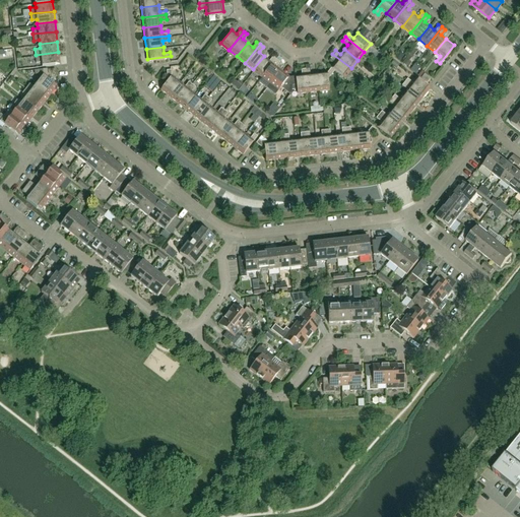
[(398,49),(394,55),(399,59),(404,54),(398,49)]
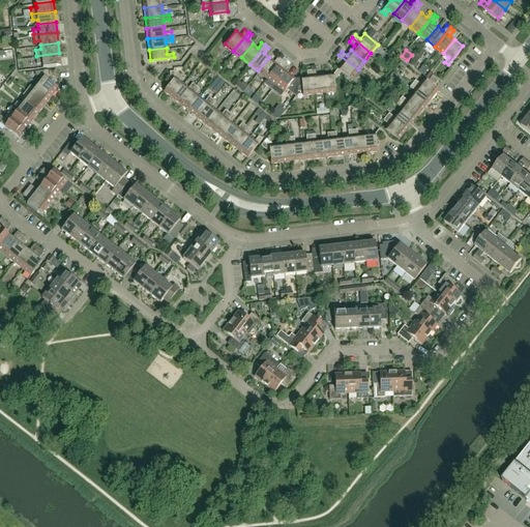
[(60,63),(59,53),(36,56),(36,62),(42,61),(42,65),(60,63)]
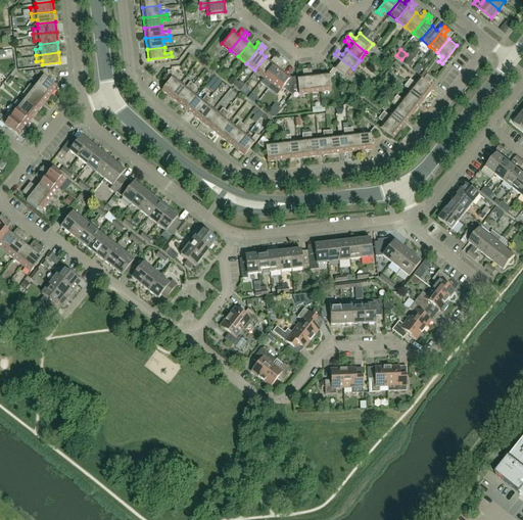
[(263,76),(278,57),(274,54),(271,59),(266,56),(254,69),(263,76)]
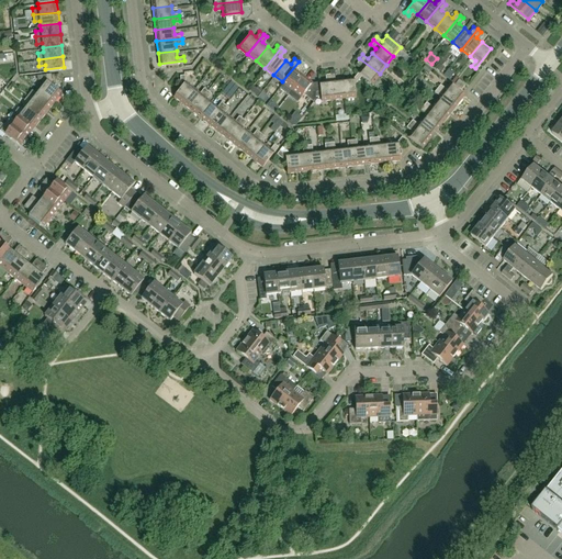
[(380,74),(359,58),(357,62),(362,66),(353,77),(341,78),(344,97),(356,96),(355,84),(361,74),(372,82),(380,74)]
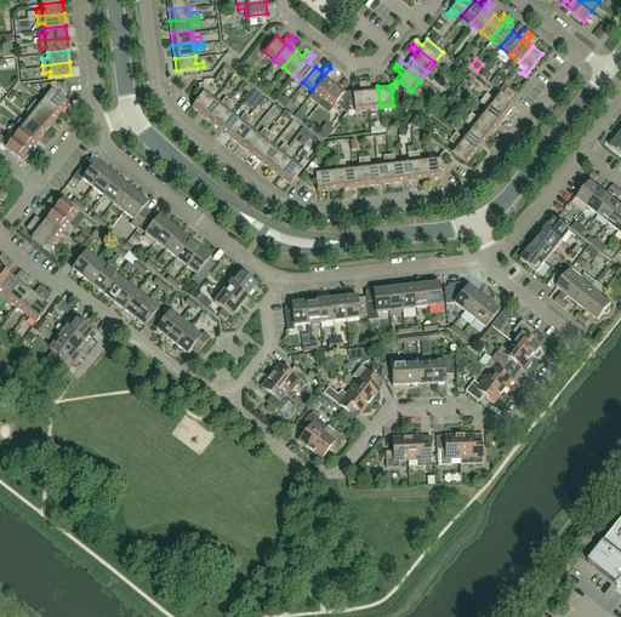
[(484,67),(480,72),(486,78),(491,73),(490,72),(488,70),(484,67)]
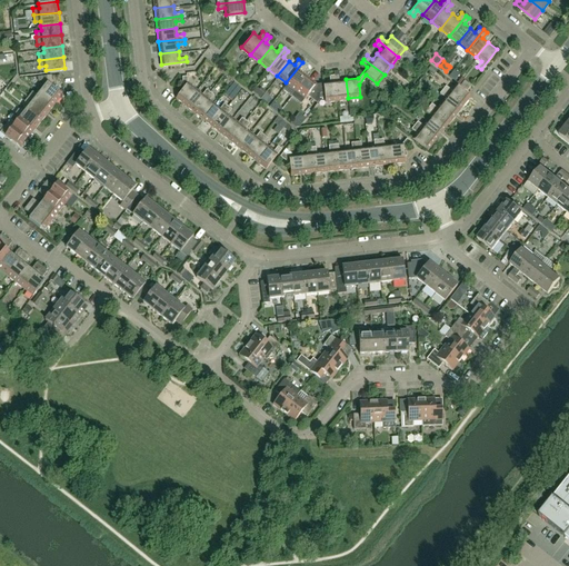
[(295,90),(307,75),(301,71),(306,66),(302,62),(286,82),(282,87),(291,93),(295,90)]
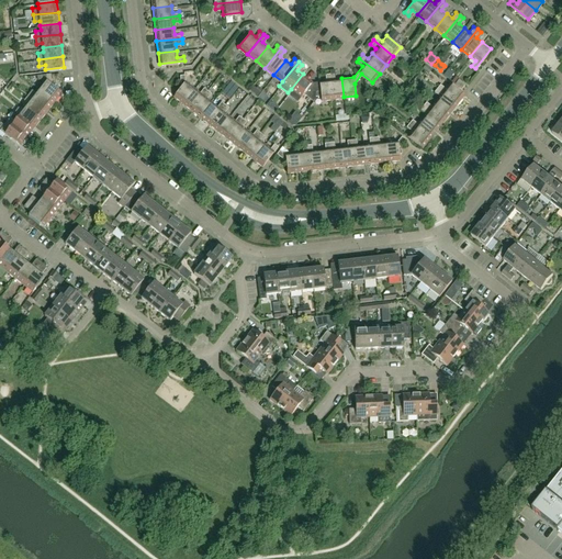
[(426,63),(422,67),(428,71),(431,67),(426,63)]
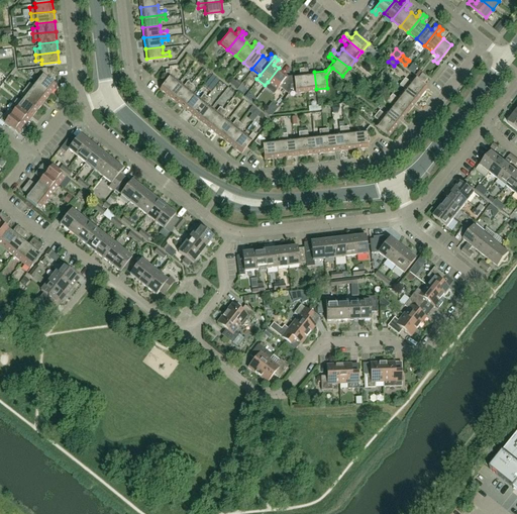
[(316,89),(314,72),(308,72),(308,66),(303,67),(306,90),(316,89)]
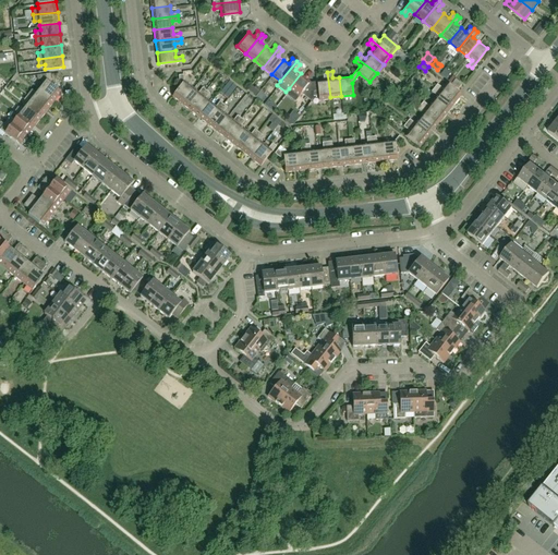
[(61,91),(50,82),(51,81),(50,72),(37,73),(37,77),(41,77),(41,82),(44,82),(39,87),(53,99),(61,91)]
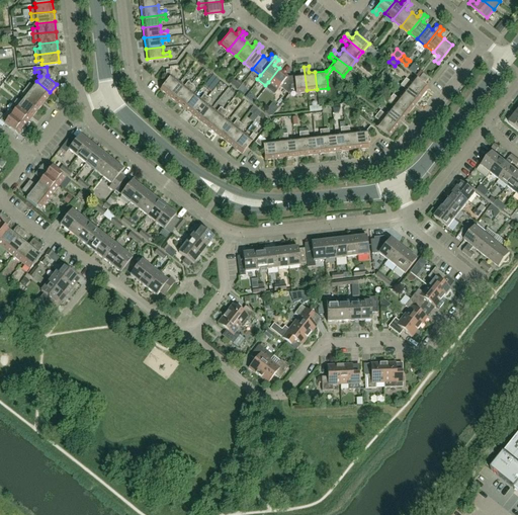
[(299,67),(300,73),(289,75),(290,83),(294,82),(295,91),(307,90),(304,67),(299,67)]
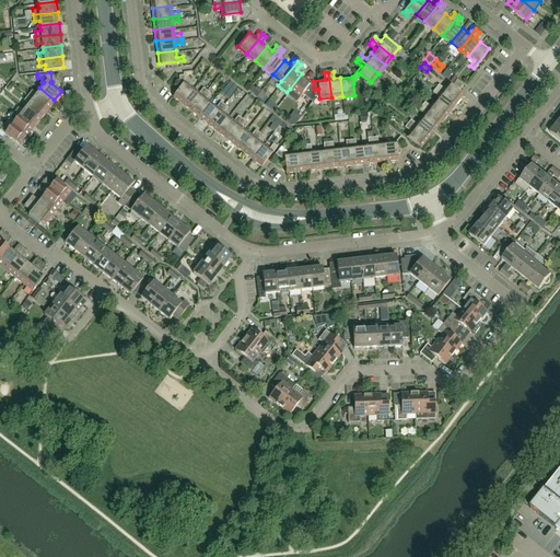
[(194,86),(185,80),(184,73),(179,73),(181,85),(173,94),(182,102),(194,86)]
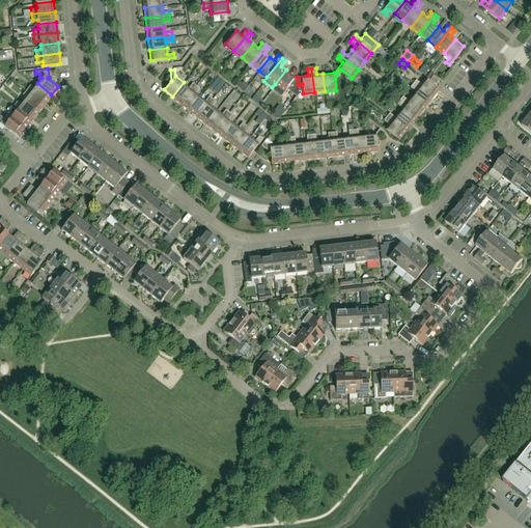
[(295,77),(286,70),(275,84),(284,90),(287,86),(296,93),(298,91),(298,85),(297,77),(295,77)]
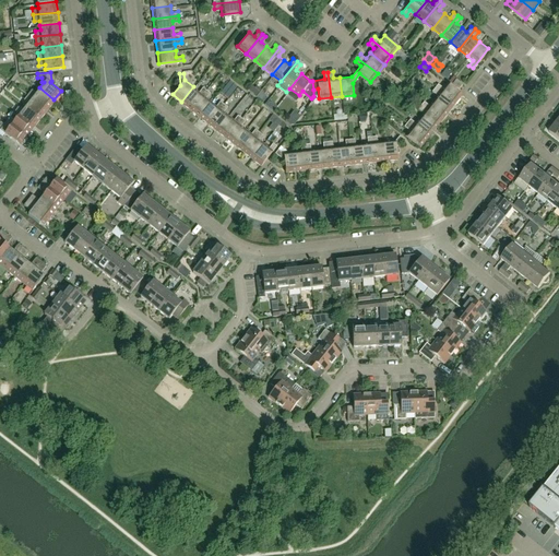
[(462,82),(456,77),(453,81),(459,86),(462,82)]
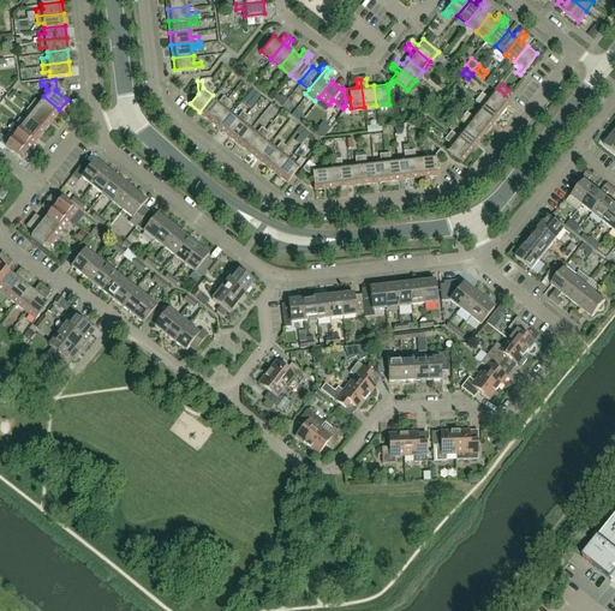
[(250,107),(260,94),(252,88),(242,101),(250,107)]
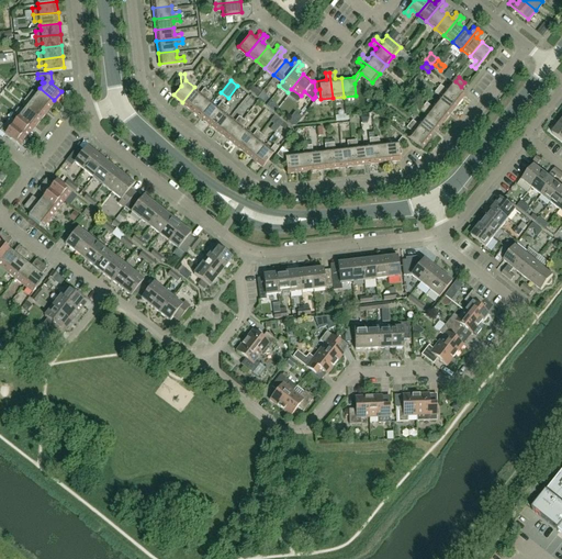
[(464,93),(450,81),(446,87),(440,82),(437,86),(457,102),(464,93)]
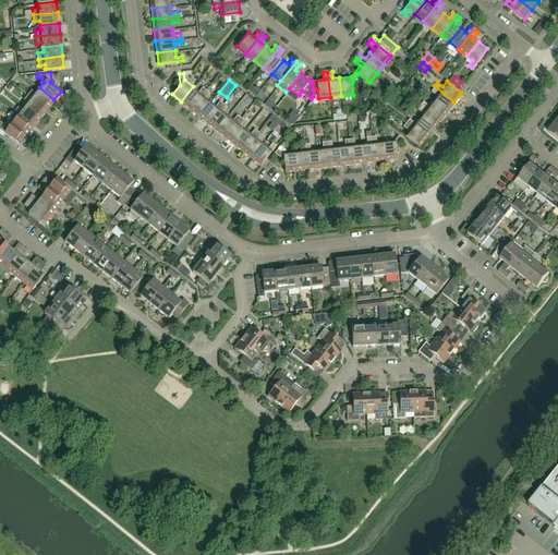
[(251,84),(246,88),(255,95),(259,91),(251,84)]
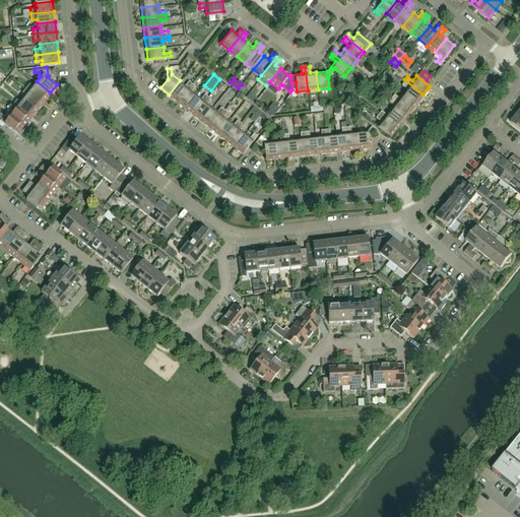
[(177,101),(192,82),(188,79),(185,84),(180,80),(169,94),(177,101)]
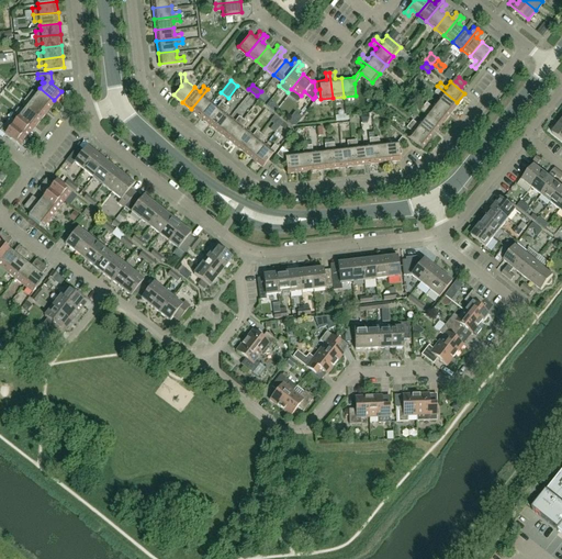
[(457,102),(437,86),(434,90),(439,94),(436,99),(450,111),(457,102)]
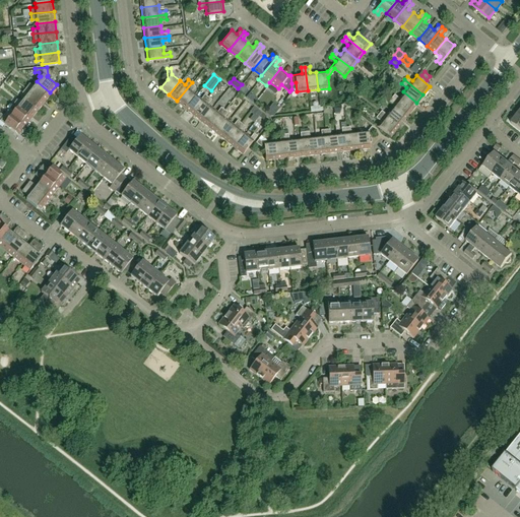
[(50,92),(37,81),(34,85),(29,81),(25,86),(44,101),(50,92)]
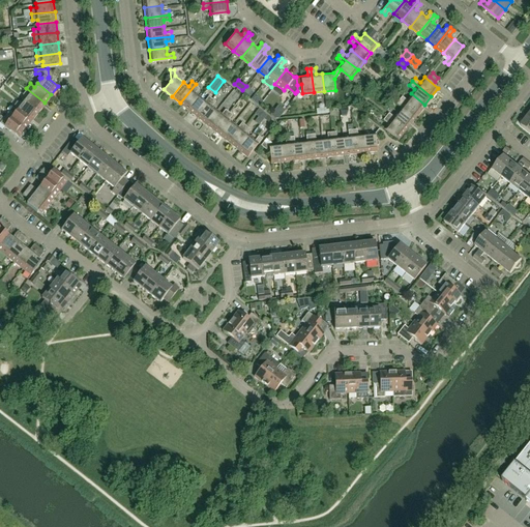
[(188,109),(200,95),(195,92),(199,87),(196,84),(180,103),(188,109)]
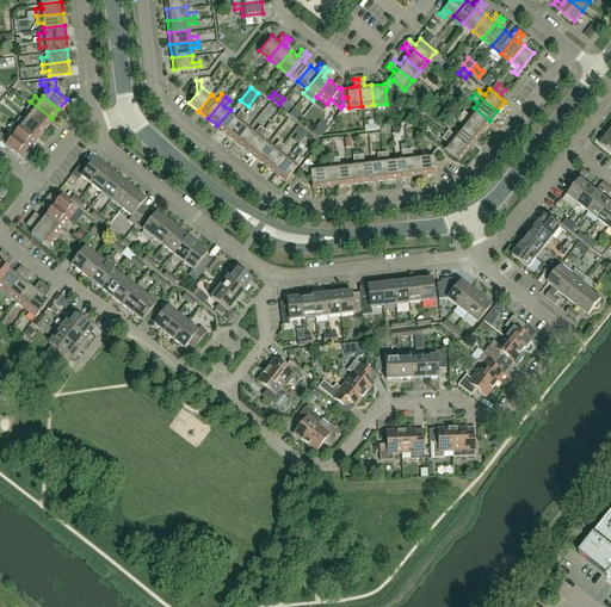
[(275,104),(257,97),(252,107),(260,111),(258,117),(269,121),(275,104)]
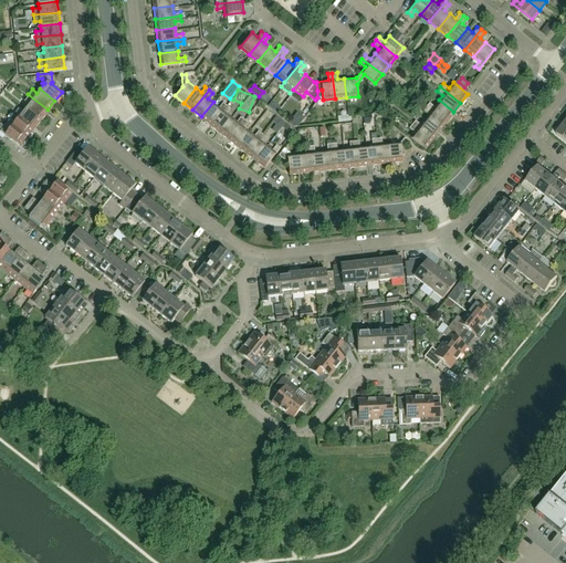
[(263,92),(259,96),(264,101),(269,96),(263,92)]
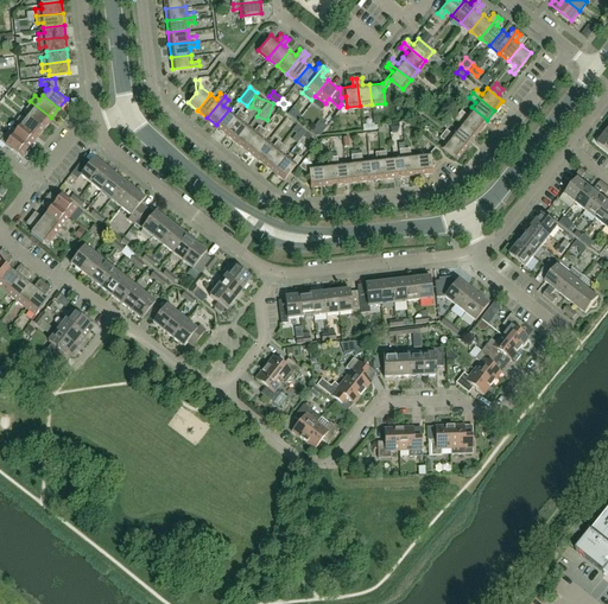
[(51,118),(30,101),(26,107),(31,110),(27,114),(44,127),(51,118)]
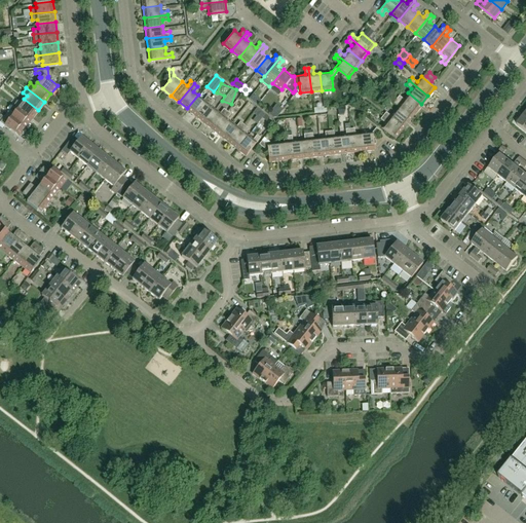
[(421,104),(408,92),(404,98),(399,94),(396,98),(415,112),(421,104)]
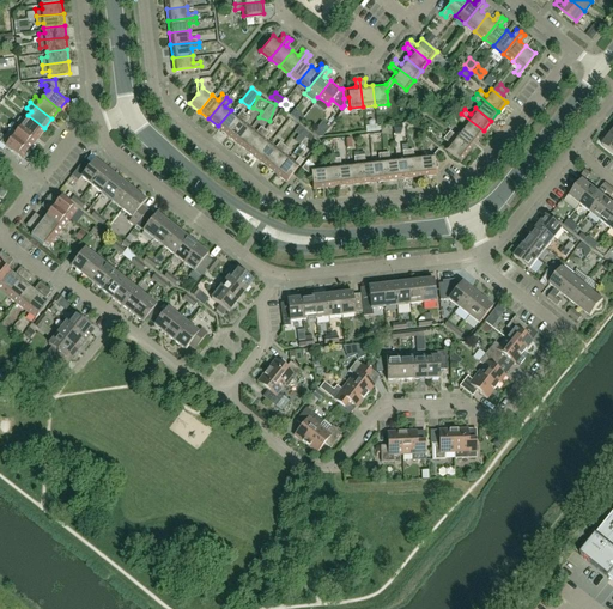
[(228,134),(246,113),(241,109),(237,115),(231,110),(218,126),(228,134)]
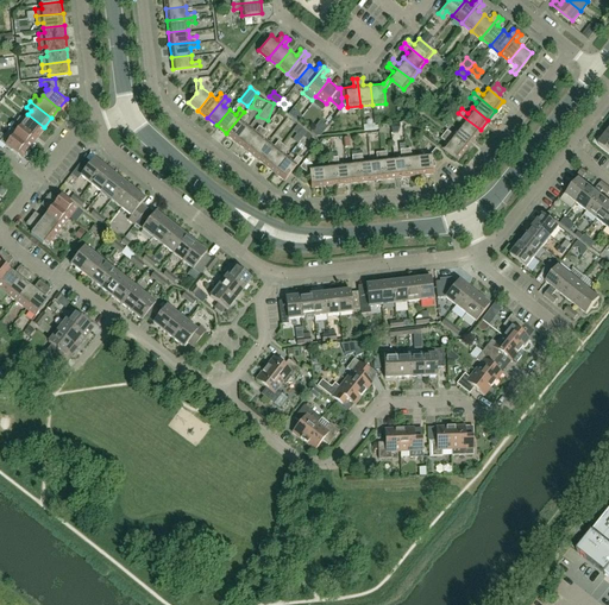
[(236,140),(249,125),(243,120),(248,114),(244,112),(226,133),(236,140)]
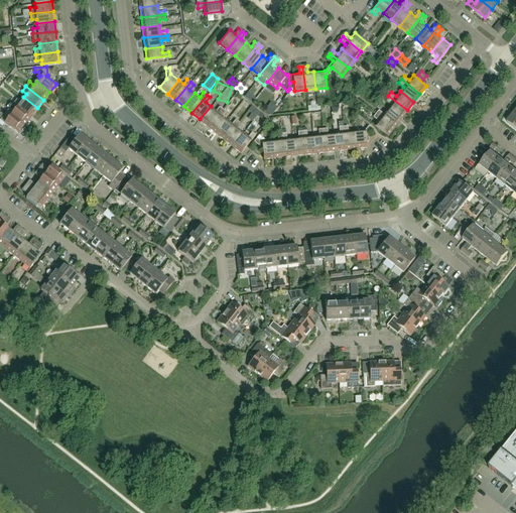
[(407,110),(388,96),(386,99),(391,103),(387,107),(400,118),(407,110)]
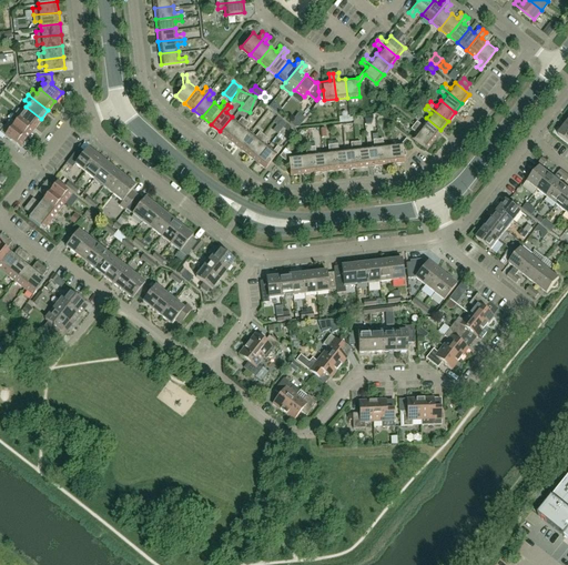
[(41,119),(26,107),(23,110),(18,107),(14,112),(34,128),(41,119)]
